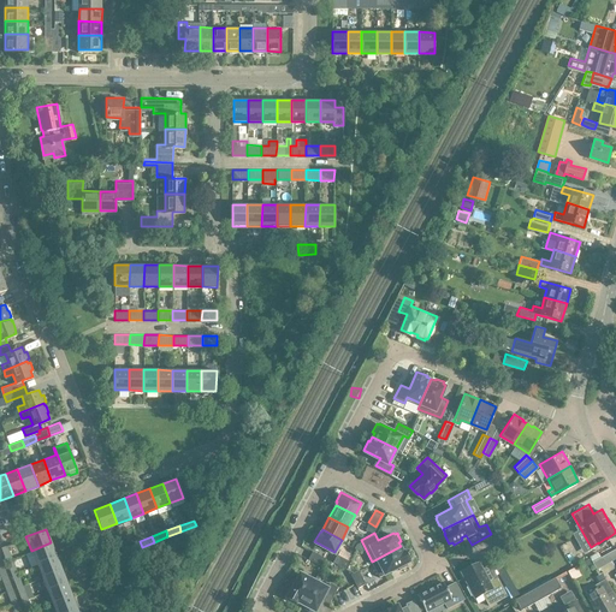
[(142,547),(140,541),(125,546),(128,552),(142,547)]
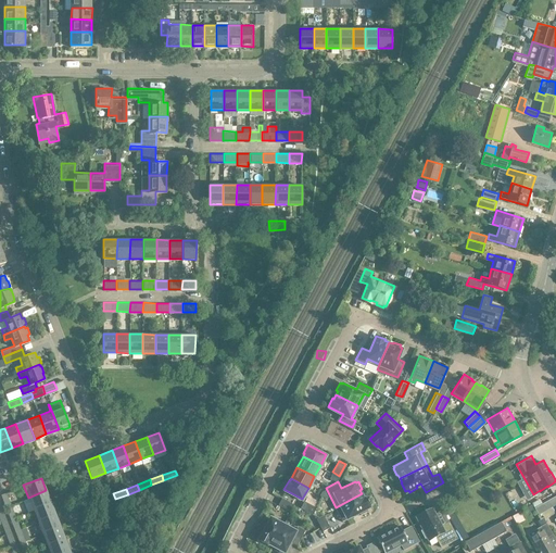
[(46,490),(28,498),(33,508),(51,502),(46,490)]
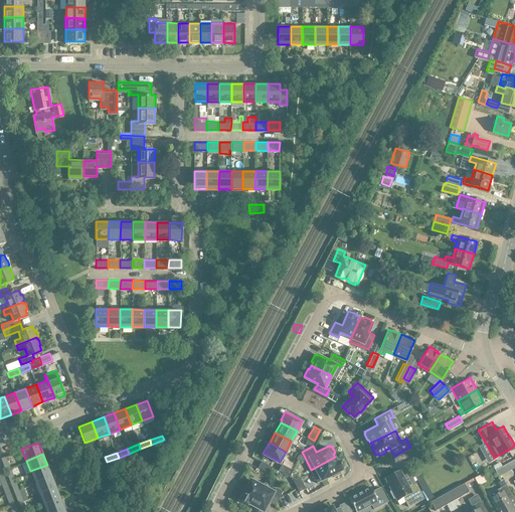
[(5,469),(9,467),(5,456),(0,457),(5,469)]
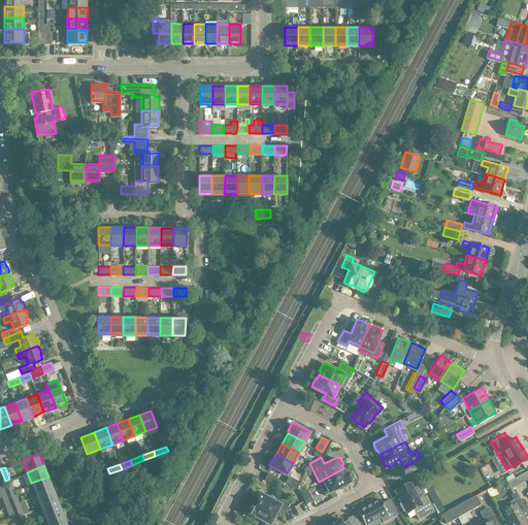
[(109,473),(107,468),(96,473),(98,479),(109,473)]
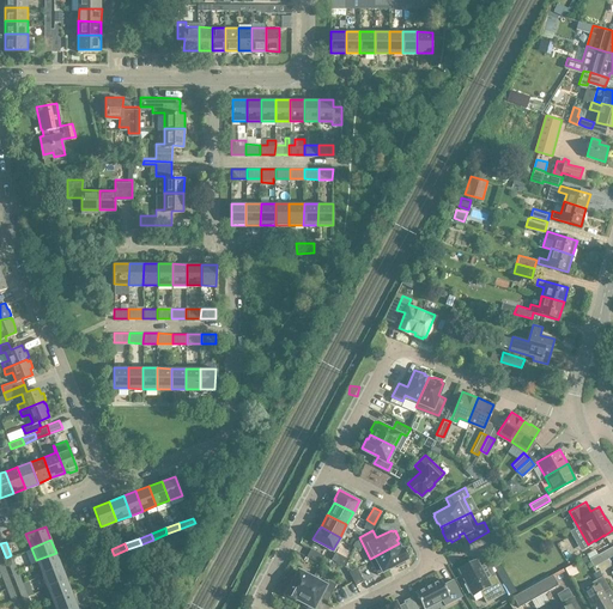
[(401,548),(399,543),(370,559),(377,572),(396,562),(398,565),(405,561),(404,559),(407,556),(402,547),(401,548)]
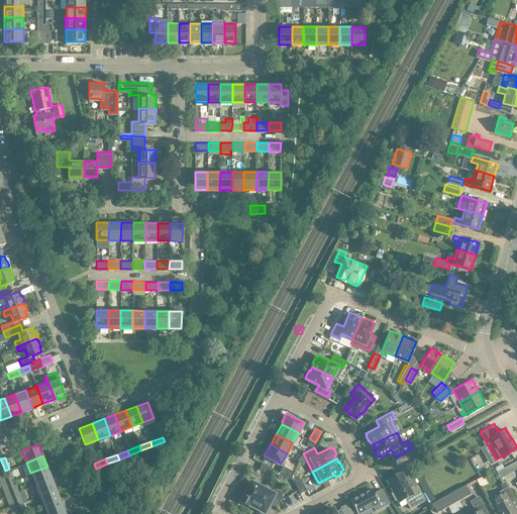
[(516,459),(499,471),(502,476),(516,467),(516,459)]
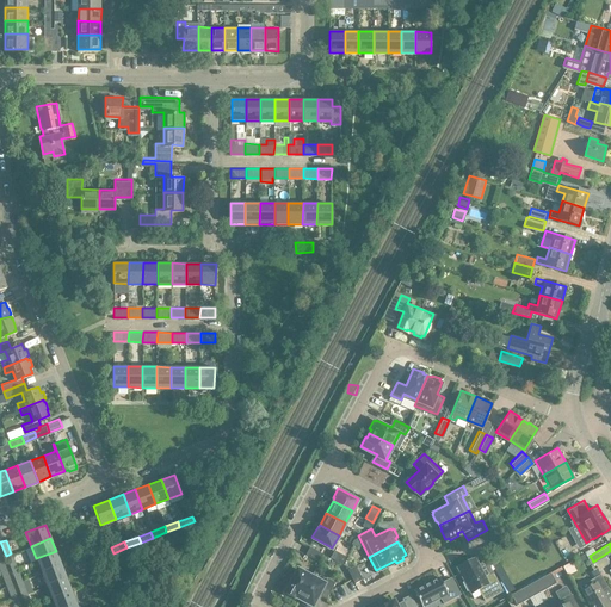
[(323,552),(310,545),(306,552),(319,559),(323,552)]
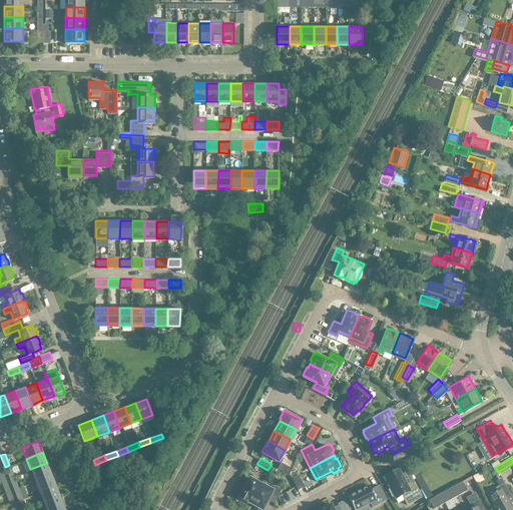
[(292,466),(281,461),(277,467),(289,473),(292,466)]
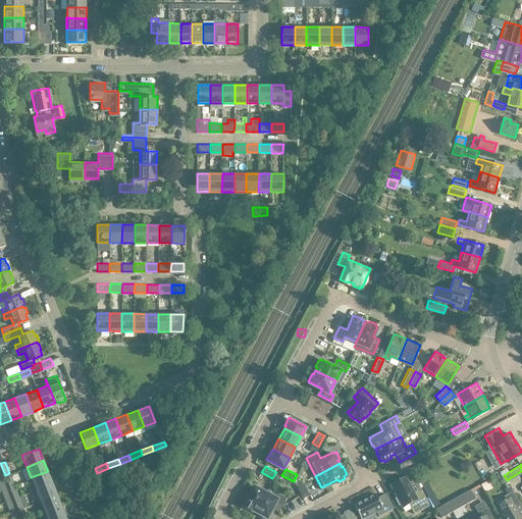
[(48,471),(31,477),(35,488),(52,482),(48,471)]
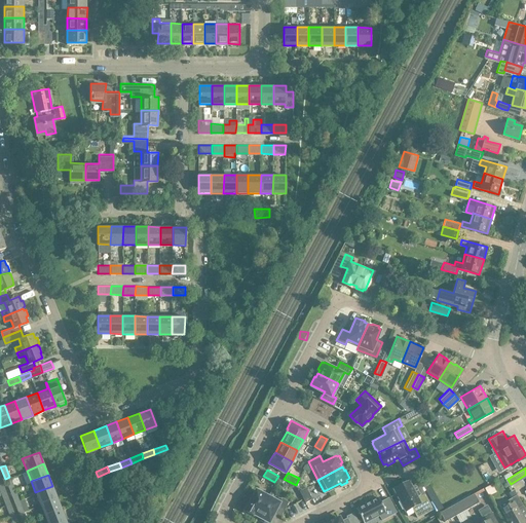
[(9,477),(5,479),(9,490),(14,488),(9,477)]
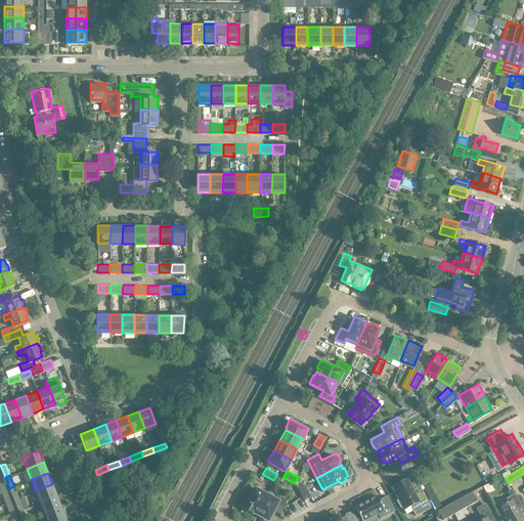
[(397,498),(400,506),(402,505),(403,507),(410,504),(416,514),(431,506),(422,489),(416,492),(407,477),(392,485),(398,497),(397,498)]
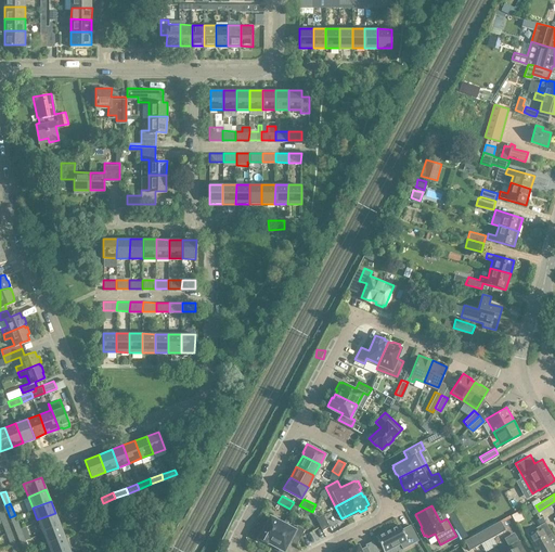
[(60,525),(55,513),(37,520),(42,531),(60,525)]
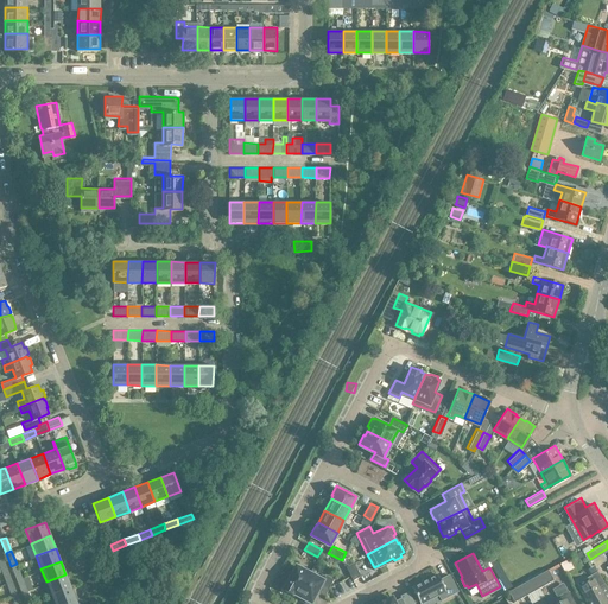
[(347,565),(352,574),(354,578),(361,574),(354,561),(347,565)]
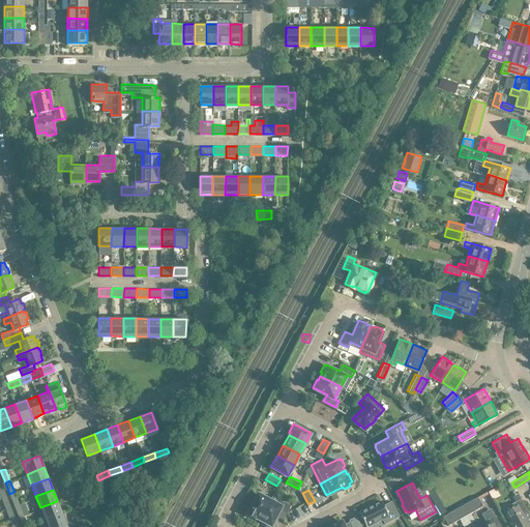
[(15,492),(9,494),(13,505),(19,503),(15,492)]
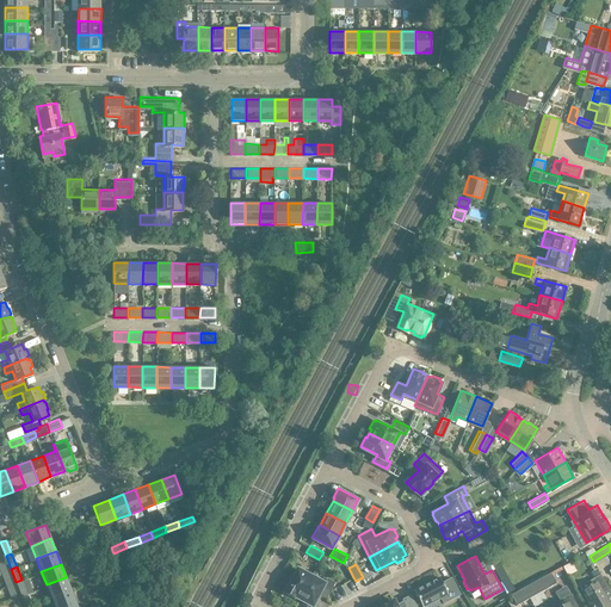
[(298,598),(312,574),(297,567),(284,592),(295,598),(296,596),(298,598)]
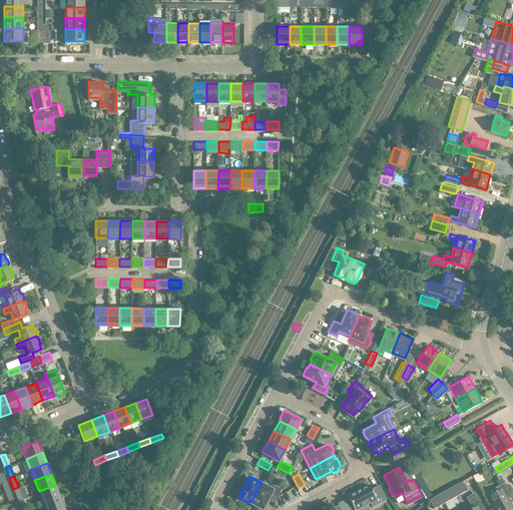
[(10,490),(5,479),(1,481),(5,492),(10,490)]
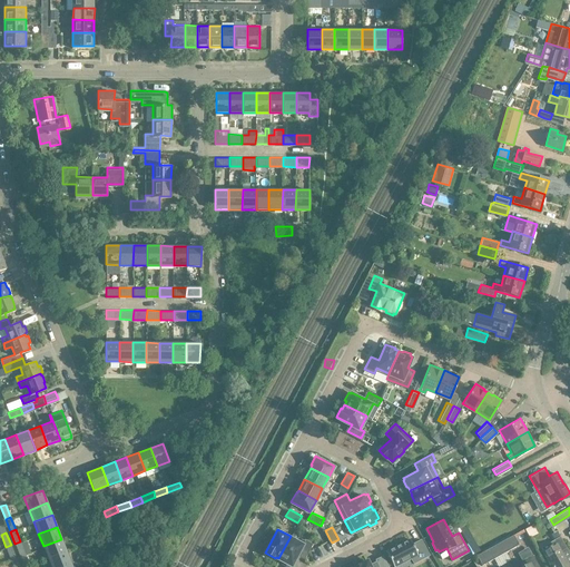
[(552,566),(558,566),(568,561),(562,551),(568,548),(560,534),(554,538),(553,538),(541,545),(543,549),(552,566)]
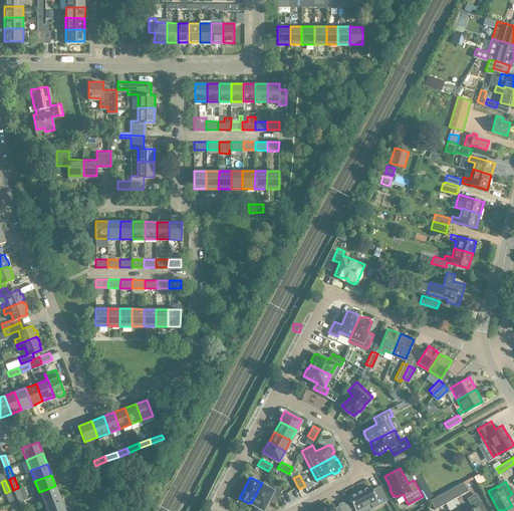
[(463,482),(451,488),(456,497),(468,490),(463,482)]
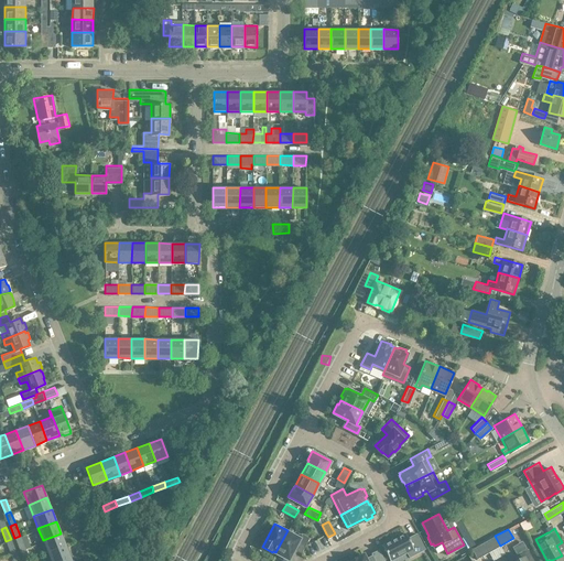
[(288,530),(275,552),(281,556),(280,557),(286,560),(288,559),(290,560),(296,546),(304,549),(310,537),(303,533),(301,538),(288,530)]
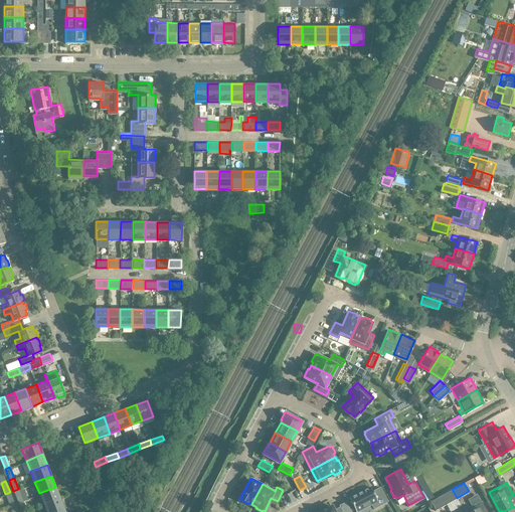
[(370,485),(349,496),(356,510),(371,503),(373,507),(388,500),(380,485),(372,490),(370,485)]
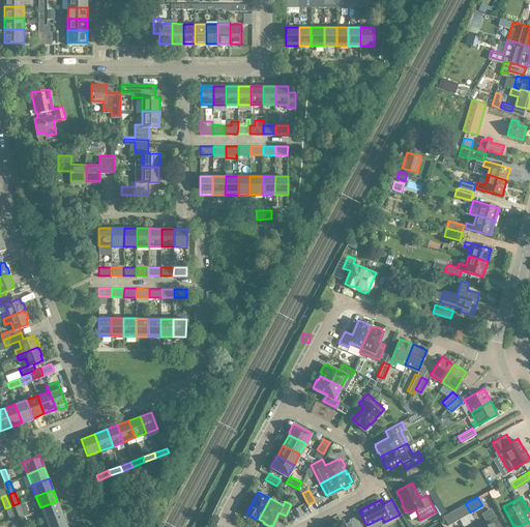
[(61,513),(57,501),(40,507),(45,519),(61,513)]
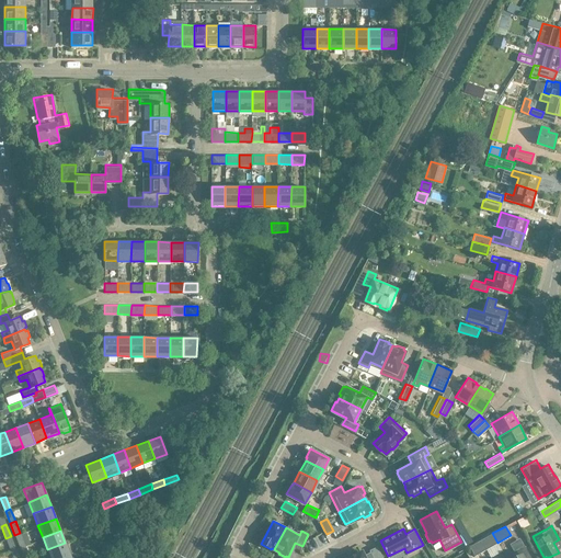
[(24,545),(20,533),(14,535),(20,547),(24,545)]
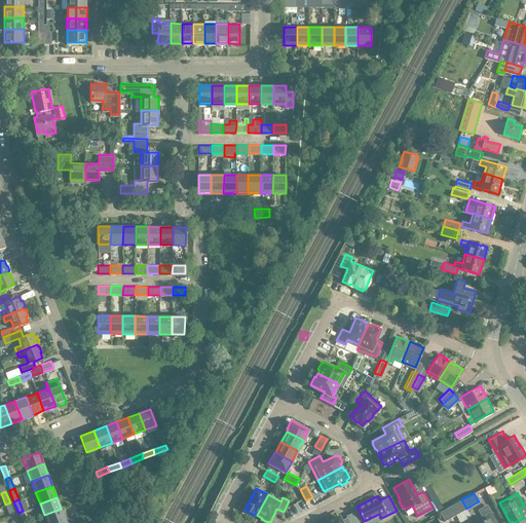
[(466,509),(461,499),(440,512),(445,521),(466,509)]
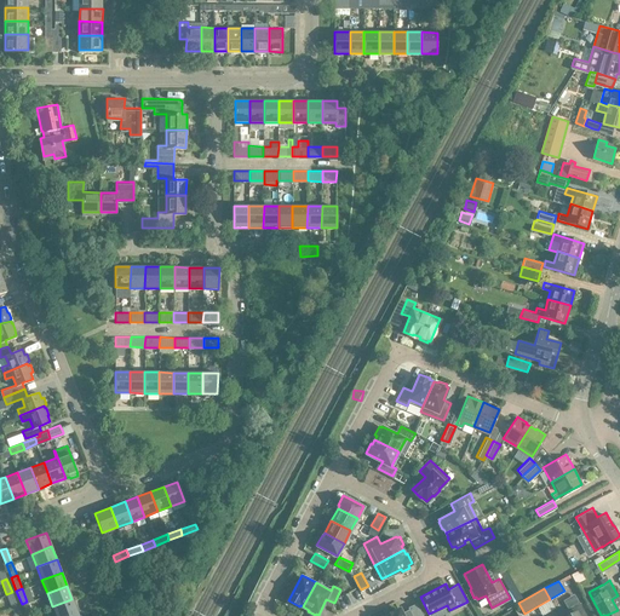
[(12,592),(6,594),(11,608),(17,605),(12,592)]
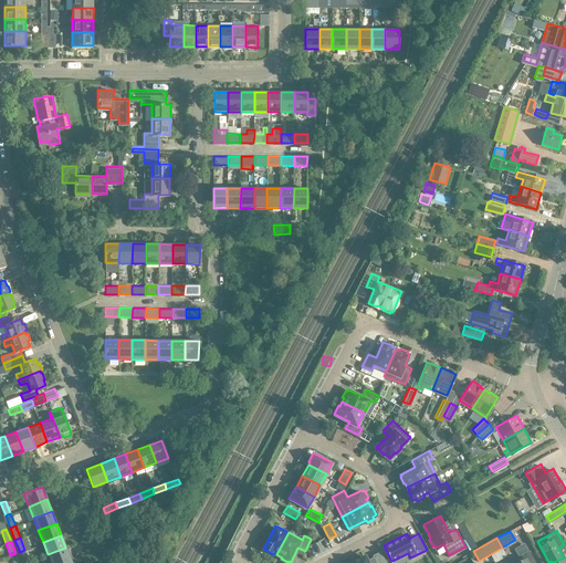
[(61,562),(71,560),(65,548),(48,554),(50,562),(61,562)]
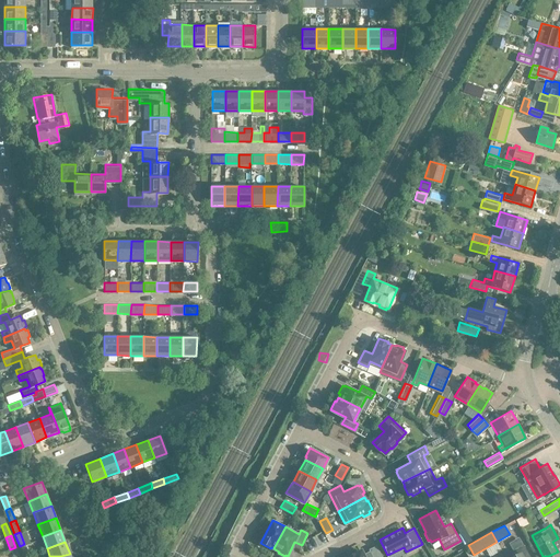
[(24,556),(28,556),(24,544),(20,546),(23,556),(24,556)]
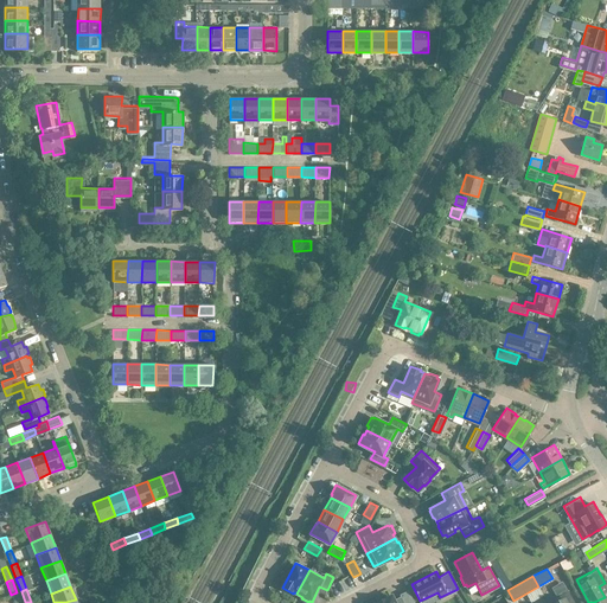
[(556,602),(574,602),(567,589),(556,595),(560,602),(556,602)]
